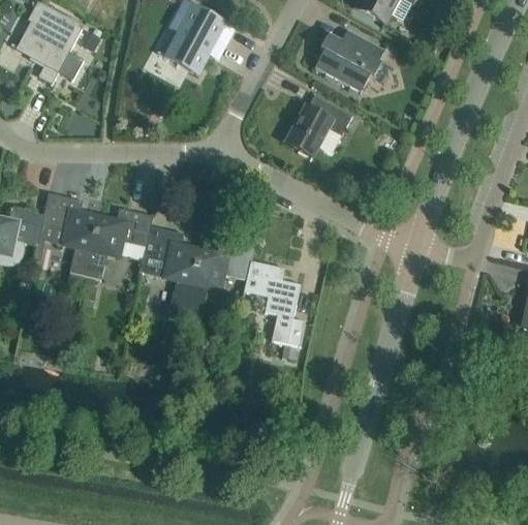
[(360,0),(356,7),(384,23),(391,12),(402,19),(410,2),(412,4),(414,0),(360,0)]
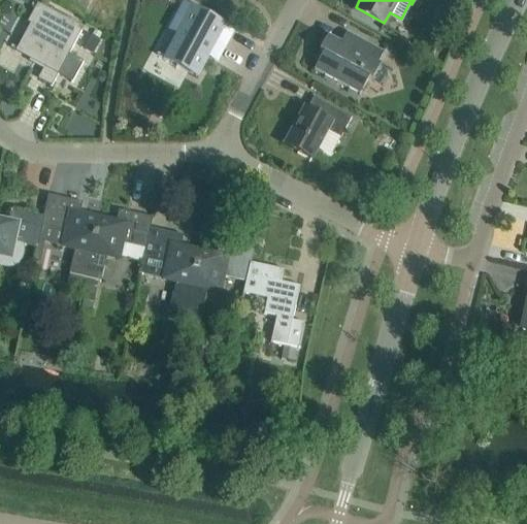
[(69,52),(81,28),(64,18),(33,1),(33,2),(38,5),(32,19),(34,20),(29,29),(20,46),(11,42),(11,43),(46,62),(39,75),(51,82),(50,83),(52,84),(58,72),(72,79),(83,59),(69,52)]
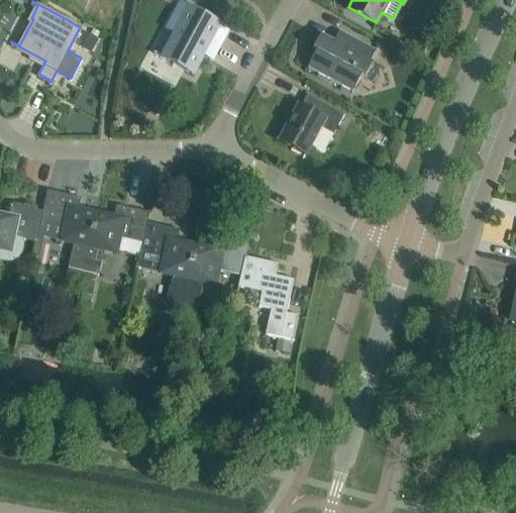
[(217,45),(227,27),(181,1),(168,25),(176,29),(163,54),(155,49),(153,50),(193,72),(209,41),(217,45)]
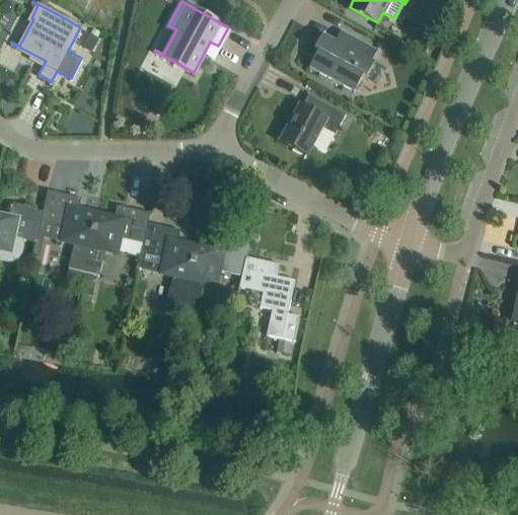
[(92,50),(99,35),(87,29),(80,43),(92,50)]
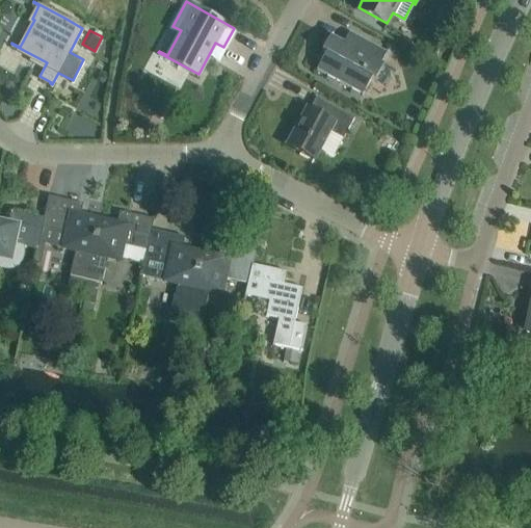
[(352,45),(330,32),(321,49),(325,51),(316,68),(363,93),(372,76),(375,78),(385,61),(381,60),(388,49),(359,33),(352,45)]
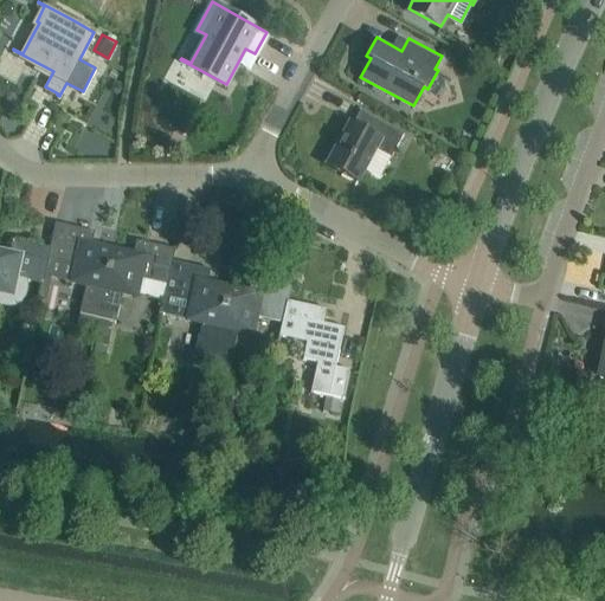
[(404,131),(372,114),(365,125),(348,117),(340,134),(342,135),(329,160),(323,157),(323,159),(356,176),(354,181),(355,182),(375,147),(391,155),(404,131)]
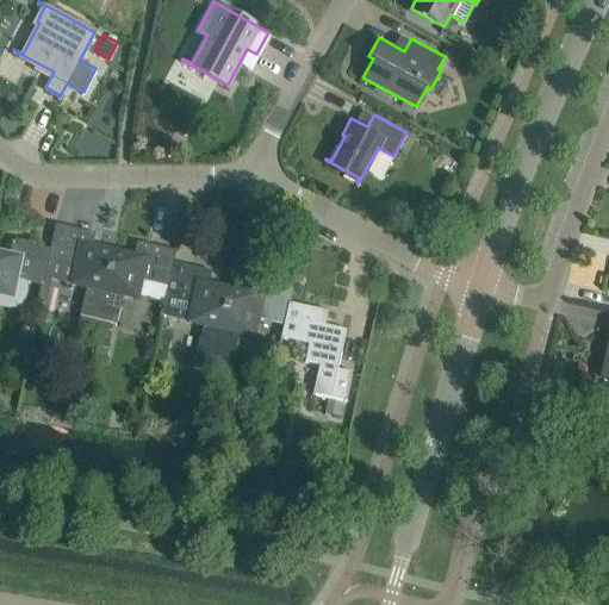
[(451,170),(458,158),(446,153),(440,164),(451,170)]
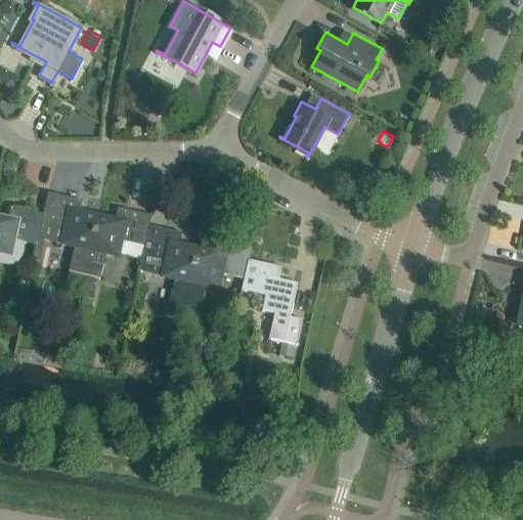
[(84,272),(97,214),(80,210),(82,198),(48,190),(43,212),(41,221),(43,221),(66,226),(62,241),(75,244),(69,269),(84,272)]
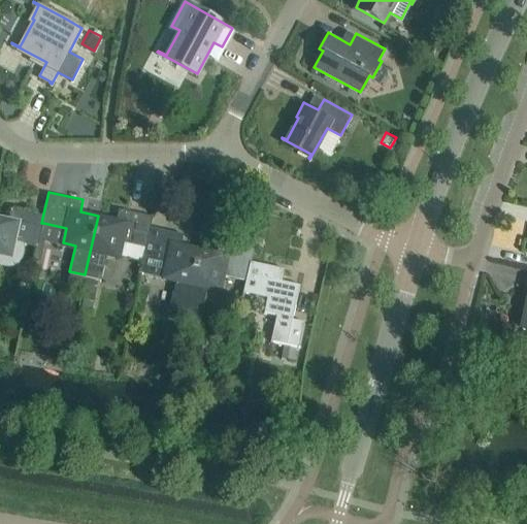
[(0,217),(0,257),(1,257),(4,257),(8,256),(11,254),(14,252),(17,251),(18,249),(21,246),(23,241),(38,244),(43,223),(41,223),(43,214),(10,206),(8,219),(0,217)]
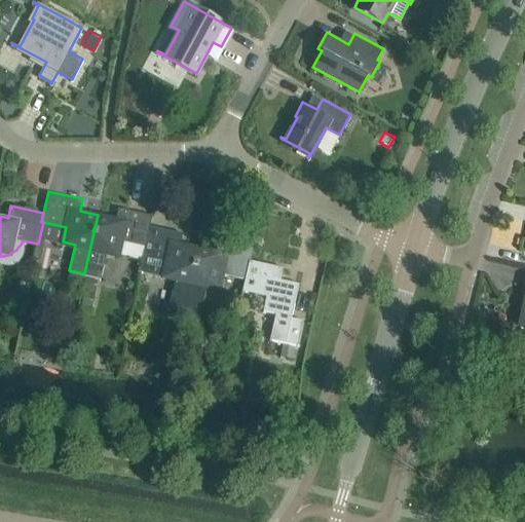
[(150,224),(152,214),(118,207),(115,219),(98,215),(84,273),(101,277),(106,252),(118,254),(122,239),(145,245),(149,224),(150,224)]
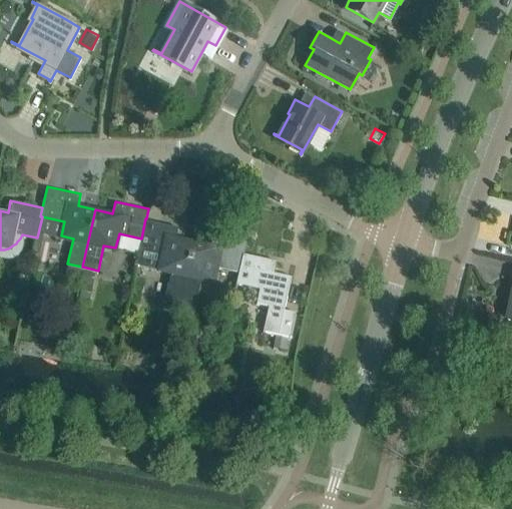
[(178,311),(189,259),(193,241),(175,237),(178,225),(146,218),(145,218),(141,238),(136,263),(170,271),(165,296),(162,307),(178,311)]
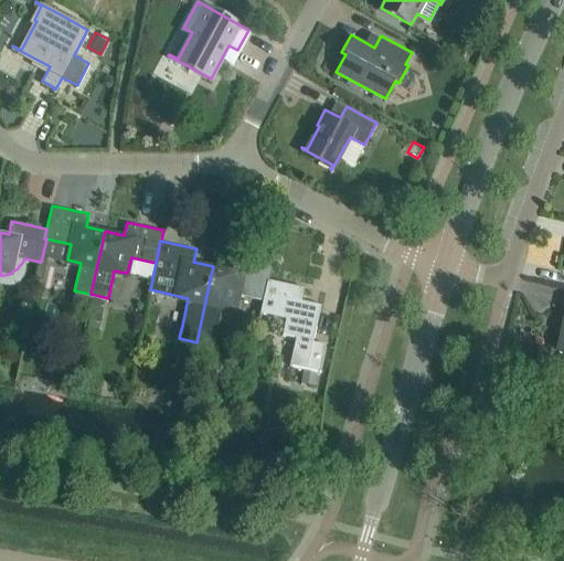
[(232,270),(213,266),(209,285),(197,342),(213,346),(216,334),(222,305),(235,308),(238,293),(263,298),(264,298),(268,278),(272,265),(235,257),(232,270)]
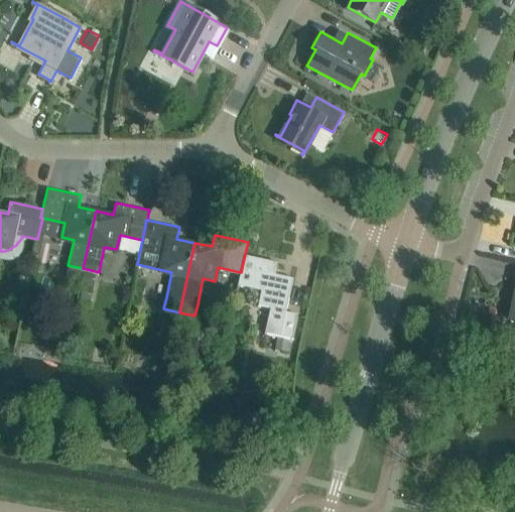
[(240,272),(238,284),(261,289),(258,303),(270,306),(264,332),(268,332),(281,335),(292,338),(297,312),(286,310),(293,276),(275,273),(278,261),(245,254),(241,272),(240,272)]
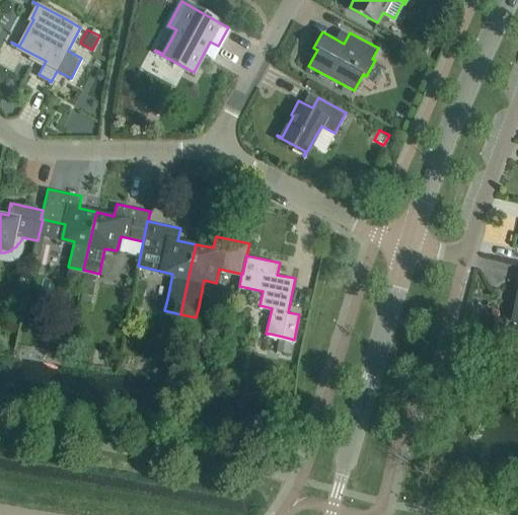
[(89,303),(96,274),(75,270),(72,282),(83,284),(79,300),(89,303)]
